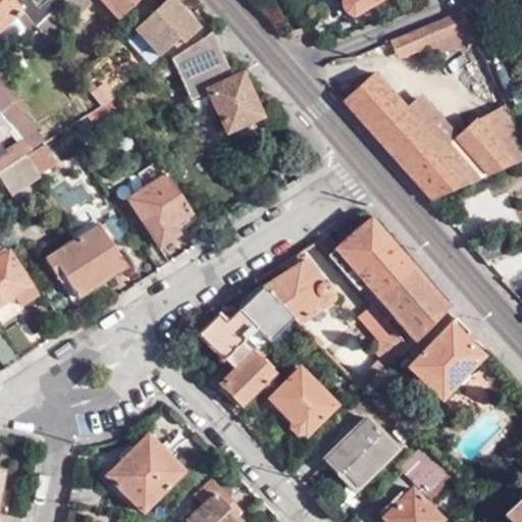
[(14,1),(13,0),(0,0),(0,27),(12,16),(22,28),(31,21),(14,1)]
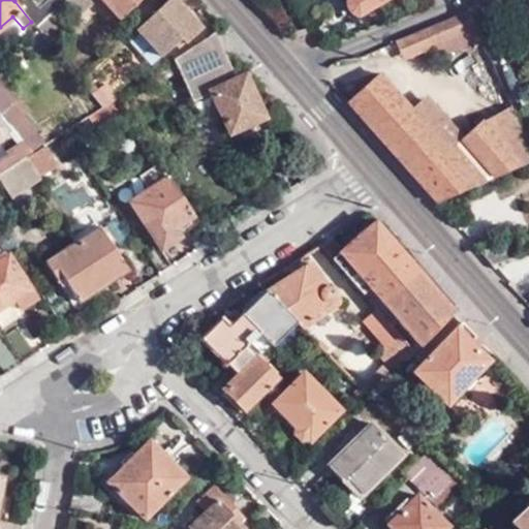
[(31,22),(33,24),(44,12),(54,5),(59,0),(14,0),(14,1),(31,22)]
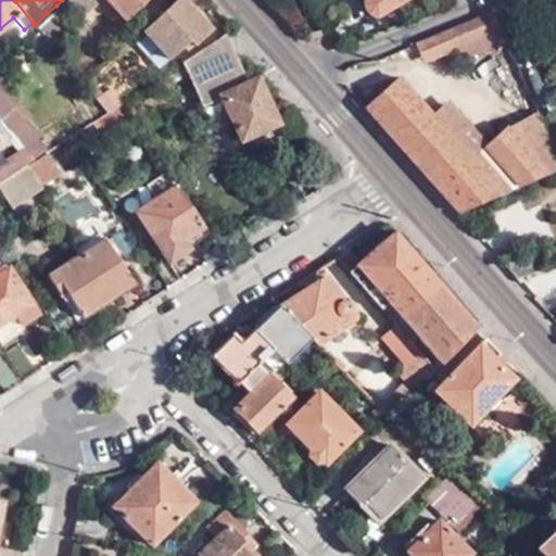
[(71,0),(81,12),(96,0),(103,0),(121,20),(143,0),(71,0)]
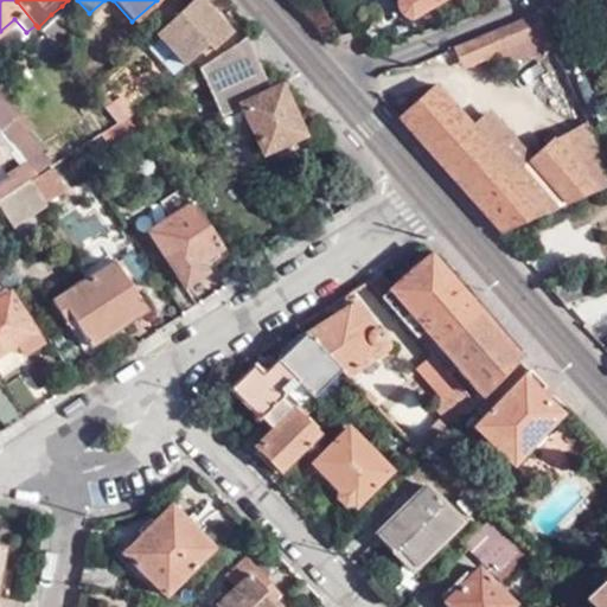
[(155,36),(181,63),(197,49),(202,52),(206,49),(227,32),(198,0),(189,0),(177,11),(177,13),(153,32),(155,36)]
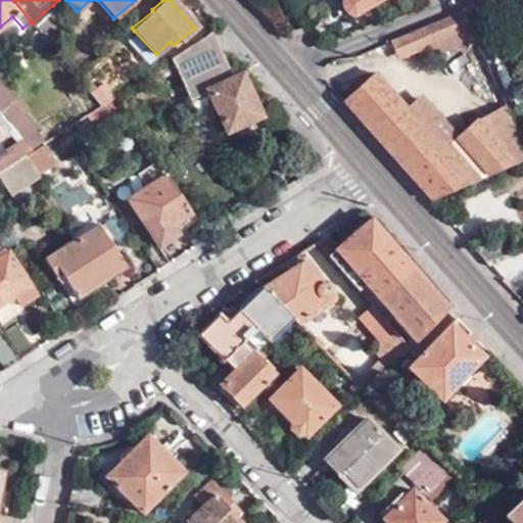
[(341,0),(342,7),(347,14),(350,15),(378,0),(341,0)]
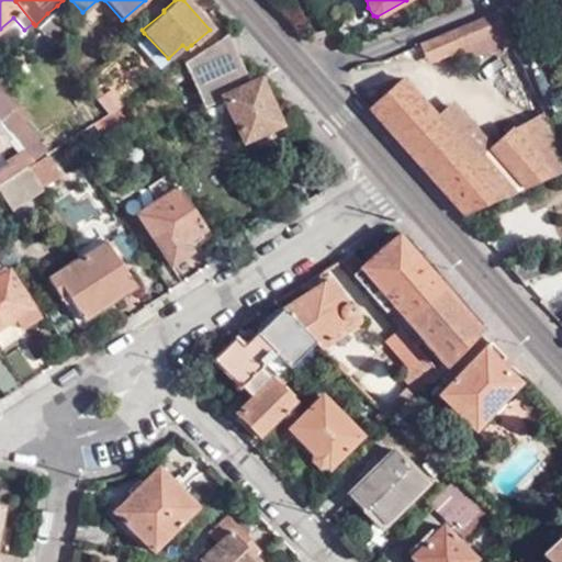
[(520,0),(505,7),(510,20),(525,13),(520,0)]
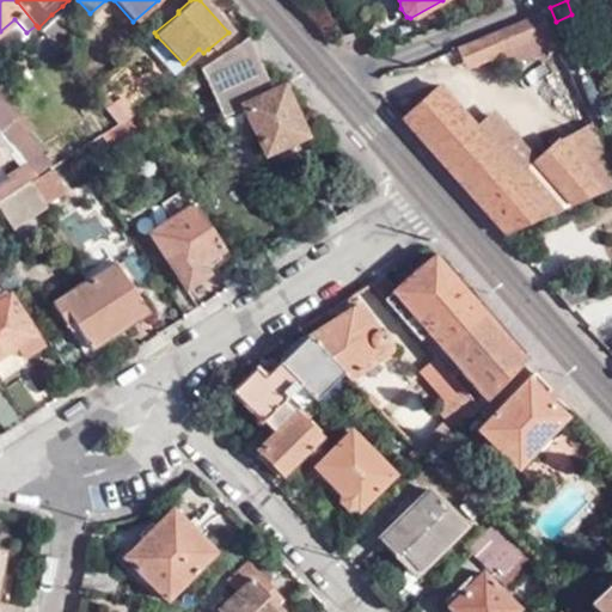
[(51,14),(68,32),(78,24),(62,6),(51,14)]
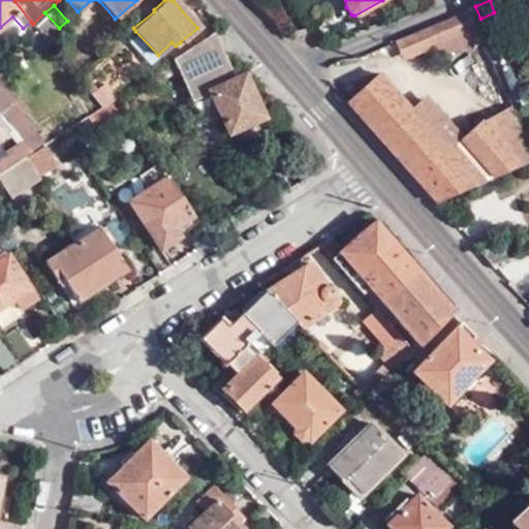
[(478,37),(468,9),(394,40),(399,55),(419,47),(425,59),(478,37)]
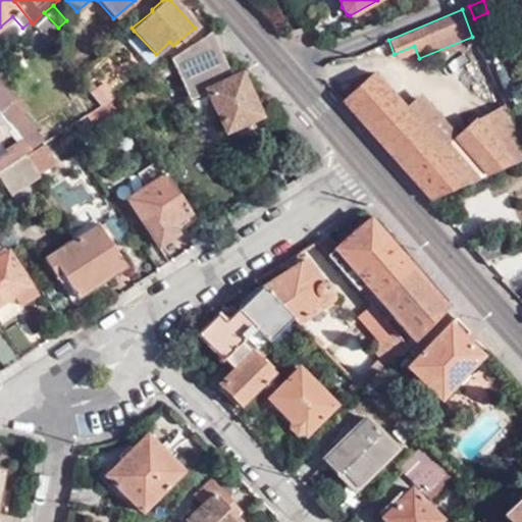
[(33,23),(45,39),(58,28),(44,12),(33,23)]
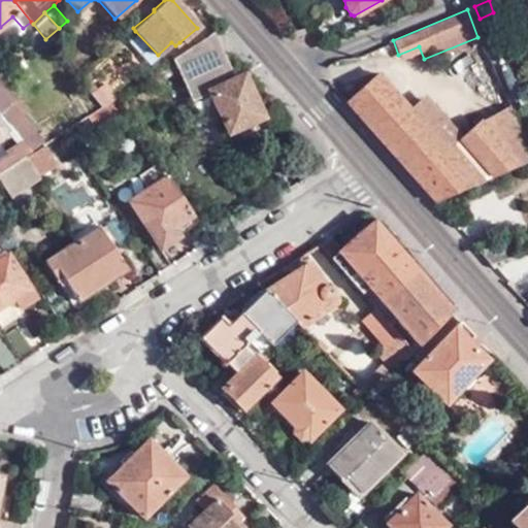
[(149,64),(158,55),(135,31),(126,38),(149,64)]
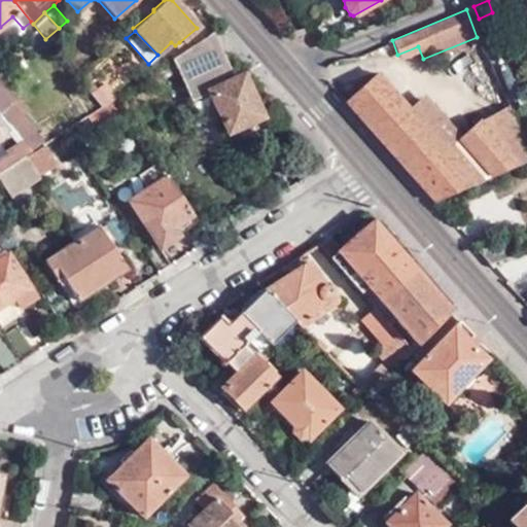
[(260,117),(241,75),(235,77),(212,31),(168,60),(189,104),(209,95),(227,134),(260,117)]
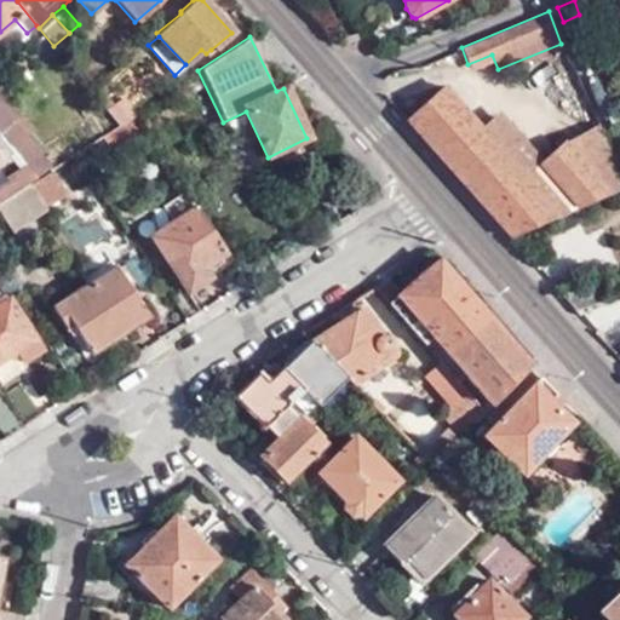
[(403,118),(507,235),(607,195),(561,142),(537,162),(520,176),(481,131),(440,85),(403,118)]
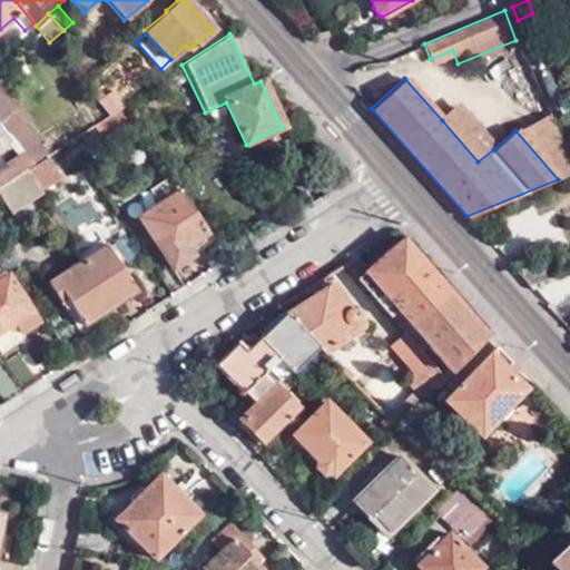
[(32,163),(47,154),(11,111),(17,108),(7,96),(10,92),(0,80),(0,126),(17,145),(23,153),(32,163)]
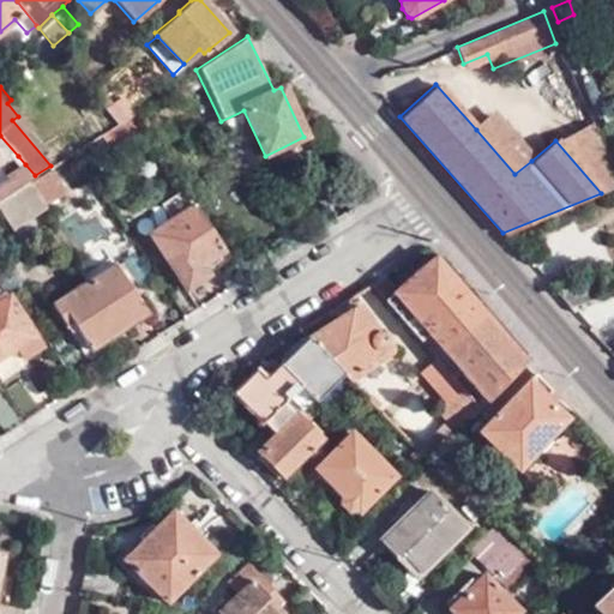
[(103,95),(97,100),(106,108),(110,104),(103,95)]
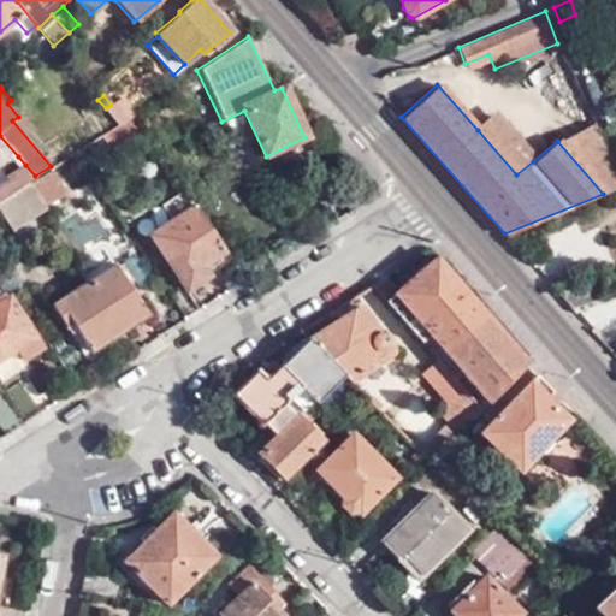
[(106,108),(117,123),(131,113),(118,98),(111,105),(106,108)]
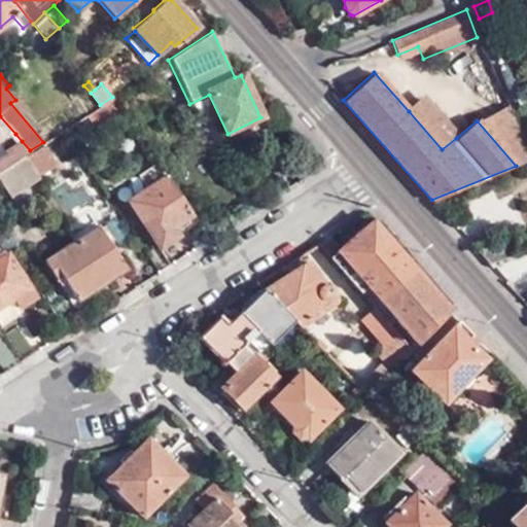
[(100,105),(92,110),(97,118),(119,104),(114,95),(112,97),(100,105)]
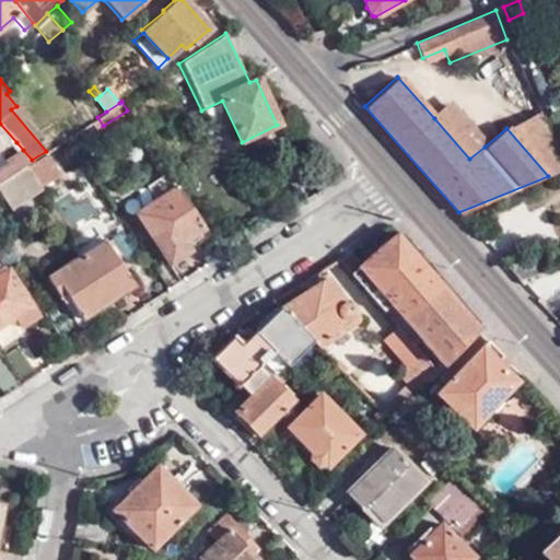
[(549,115),(553,113),(549,103),(545,105),(549,115)]
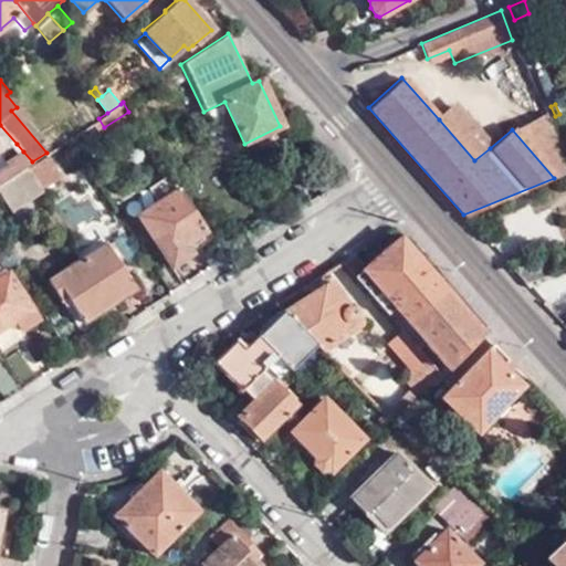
[(453,107),(439,119),(474,160),(490,148),(453,107)]
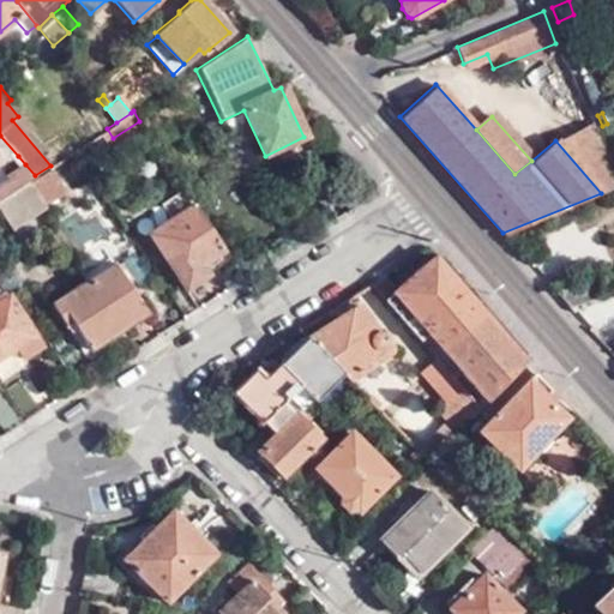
[(601,193),(613,187),(613,180),(609,168),(595,130),(591,126),(555,140),(601,193)]
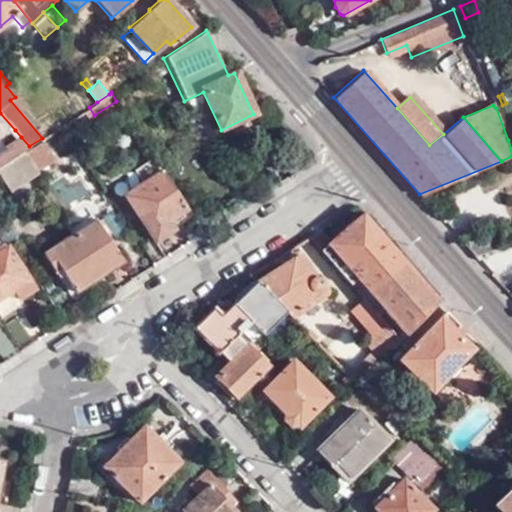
[(0,137),(15,130),(0,113),(0,137)]
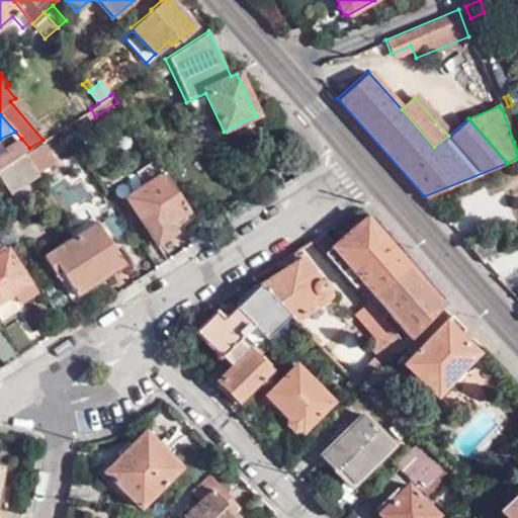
[(10,161),(29,148),(21,139),(1,150),(10,161)]
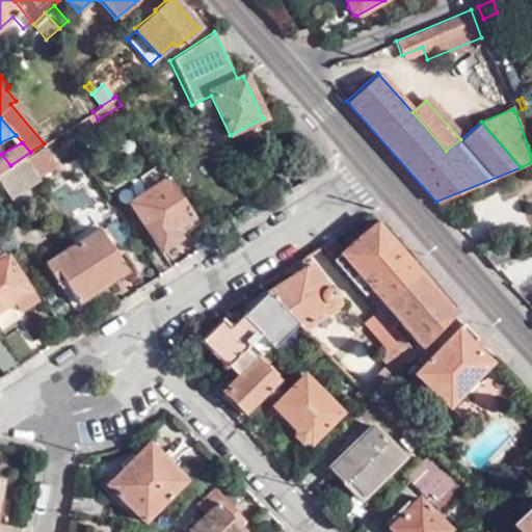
[(186,236),(201,225),(160,164),(139,177),(149,191),(129,204),(161,251),(180,240),(176,235),(182,231),(186,236)]
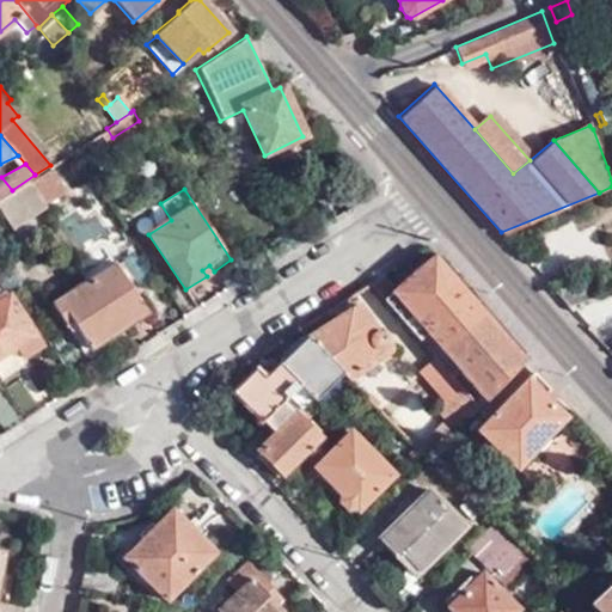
[(392,292),(384,300),(418,341),(428,332),(457,367),(448,375),(459,389),(478,409),(526,361),(432,256),(392,292)]
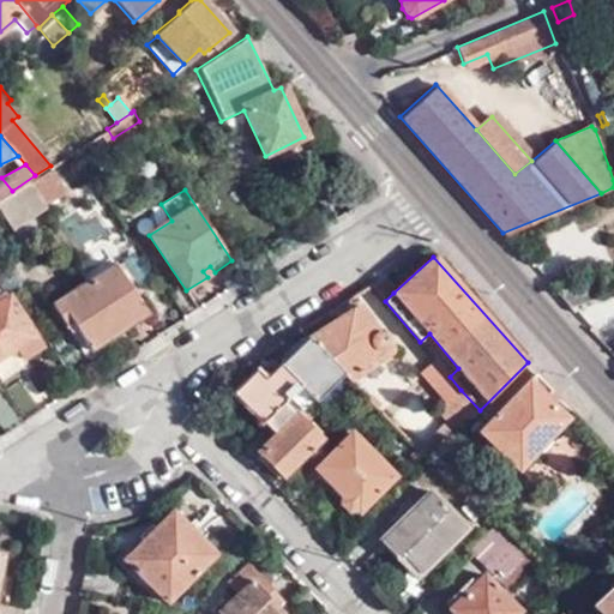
[(109,331),(143,308),(115,265),(52,306),(65,327),(73,323),(90,350),(112,336),(109,331)]
